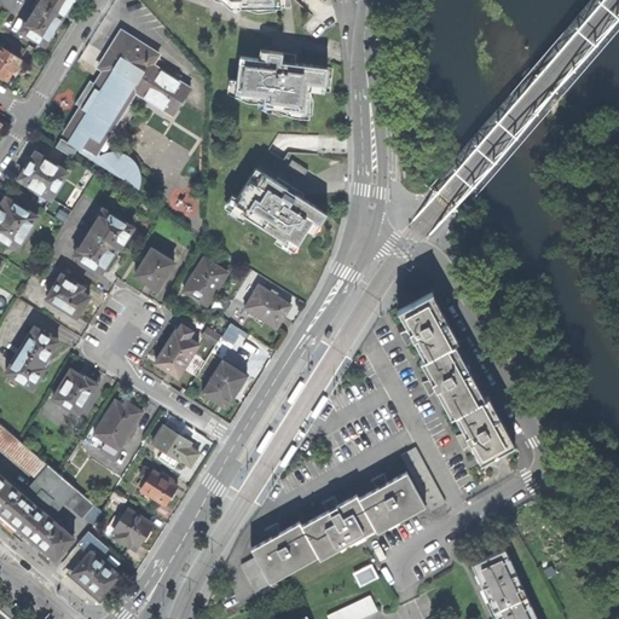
[(0,0),(0,3),(7,11),(13,0),(0,0)]
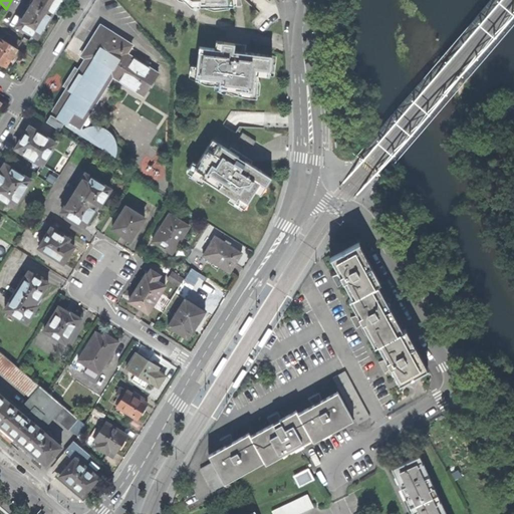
[(61,0),(62,1),(62,0),(31,0),(31,1),(51,13),(59,0),(61,0)]
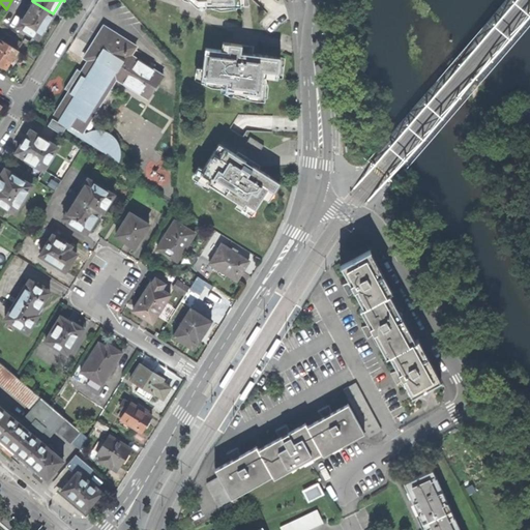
[(46,24),(53,13),(32,1),(18,25),(40,38),(47,29),(43,28),(46,24)]
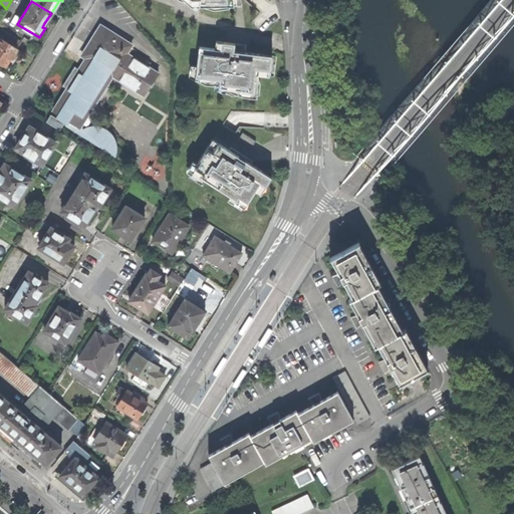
[(57,115),(56,118),(102,149),(104,148),(114,157),(117,157),(119,148),(119,143),(118,137),(115,133),(111,129),(105,126),(99,125),(93,125),(88,127),(85,130),(81,127),(112,77),(145,96),(159,74),(127,54),(133,45),(101,26),(87,47),(91,50),(79,70),(74,67),(68,76),(61,86),(67,89),(53,111),(57,115)]
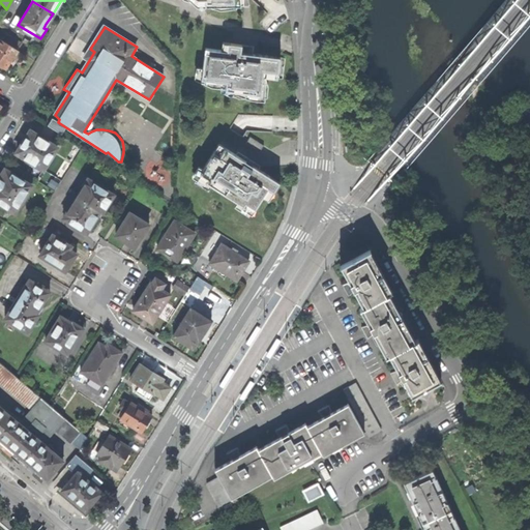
[(0,65),(5,69),(21,43),(4,33),(0,39),(0,65)]
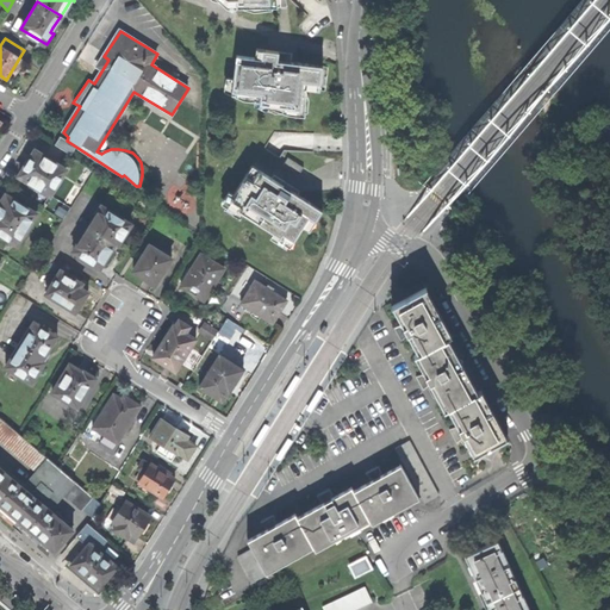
[(253,45),(232,43),(229,67),(224,67),(222,89),(228,91),(226,98),(250,101),(250,105),(304,112),(307,87),(324,89),(328,63),(319,63),(321,58),(275,53),(277,42),(254,38),(253,45)]
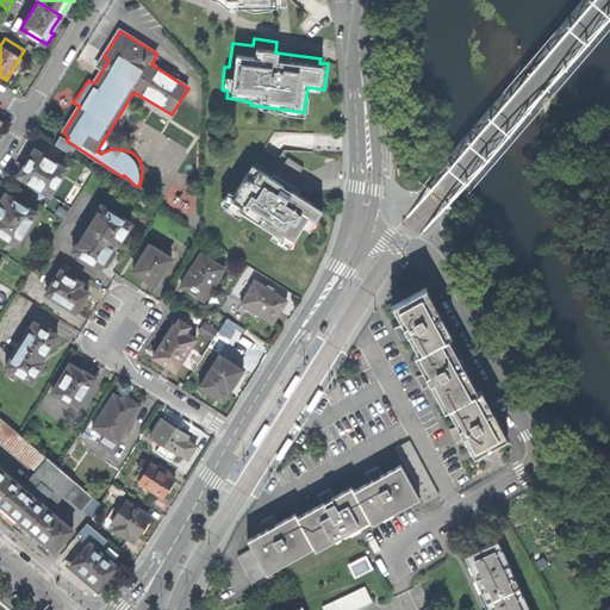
[(19,176),(50,195),(66,169),(43,155),(43,154),(35,149),(30,157),(27,161),(27,163),(19,176)]
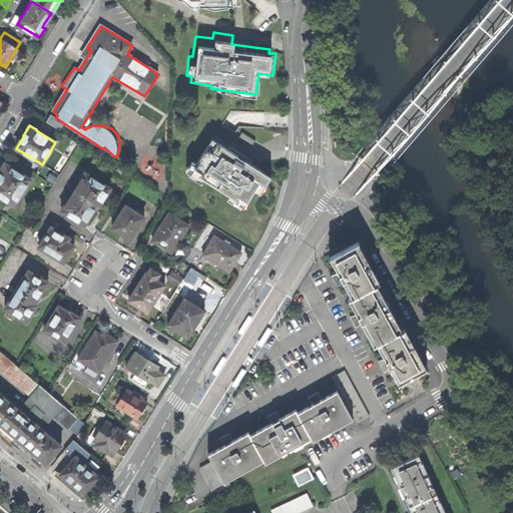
[(189,152),(183,163),(190,168),(186,175),(200,184),(205,175),(230,190),(224,200),(238,209),(252,187),(259,191),(272,171),(210,133),(196,156),(189,152)]
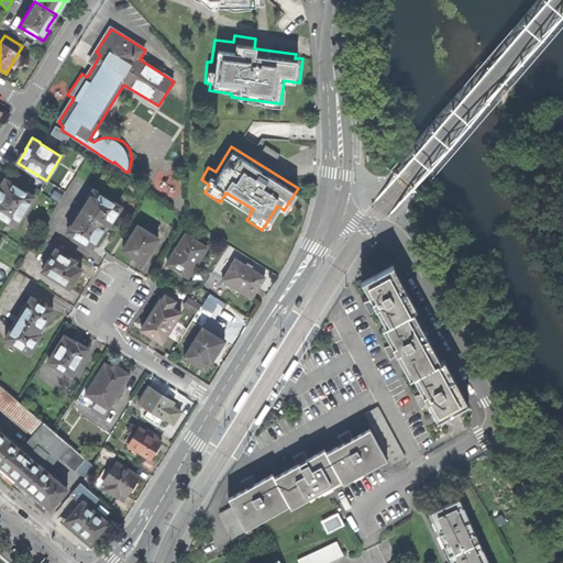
[(0,216),(15,225),(21,217),(23,218),(29,208),(28,207),(33,197),(6,179),(1,186),(0,187),(0,216)]
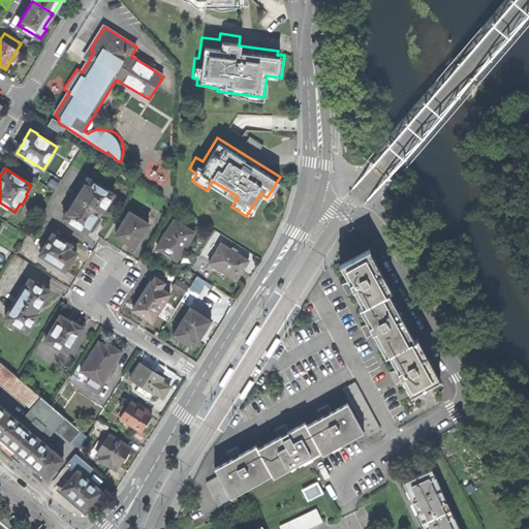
[(115,195),(89,179),(64,218),(88,232),(90,228),(101,212),(104,213),(115,195)]
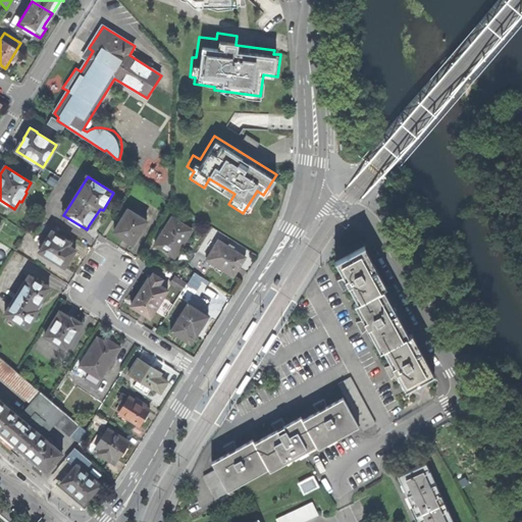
[(148,221),(129,210),(115,232),(123,238),(134,244),(148,221)]
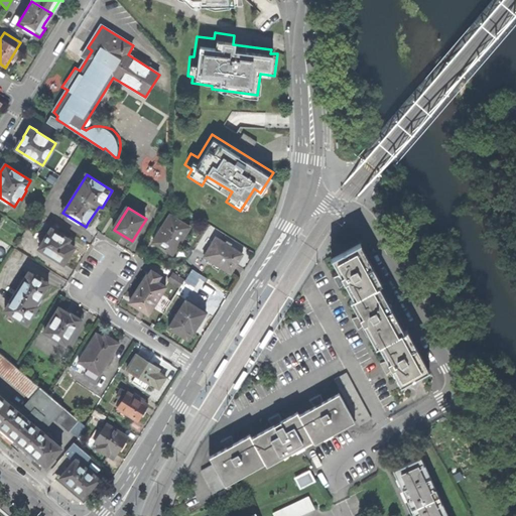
[(190,228),(171,216),(153,242),(159,246),(172,255),(190,228)]
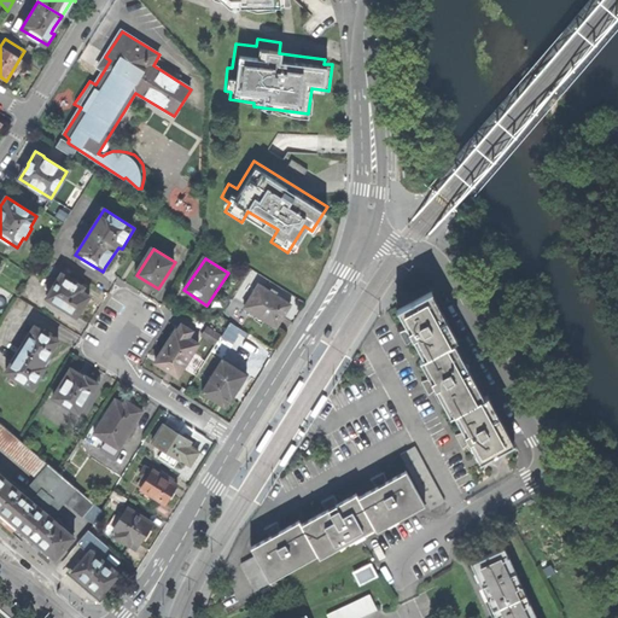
[(83,287),(60,274),(47,297),(76,316),(82,308),(89,296),(81,291),(83,287)]
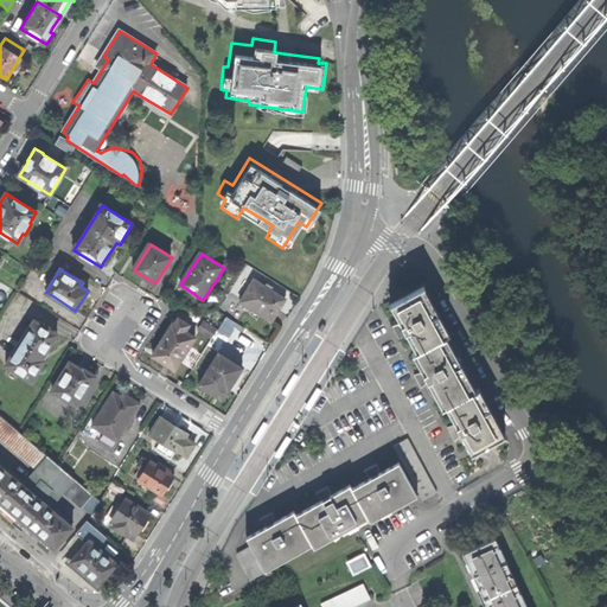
[(286,300),(254,281),(241,302),(272,321),(278,313),(286,300)]
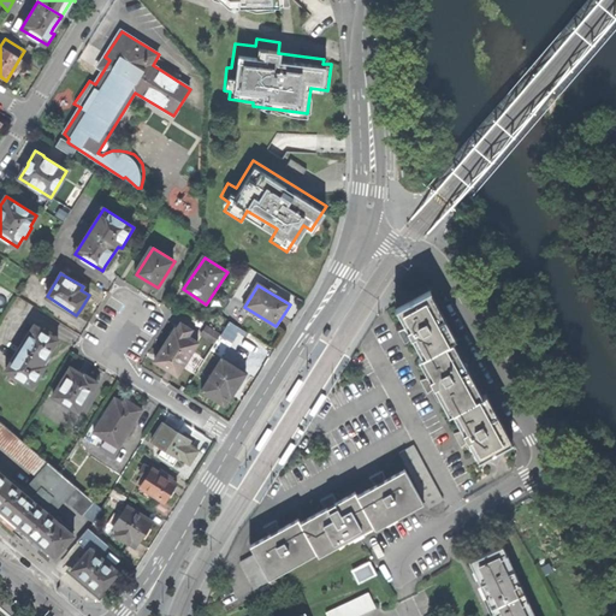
[(413,338),(424,356),(452,339),(456,337),(430,291),(397,309),(408,330),(407,330),(406,329),(400,331),(403,337),(407,344),(412,339),(412,338),(413,338)]
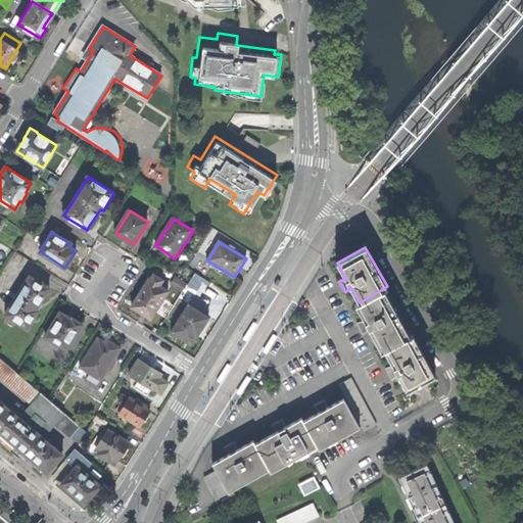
[(204,278),(195,273),(188,284),(197,289),(204,278)]
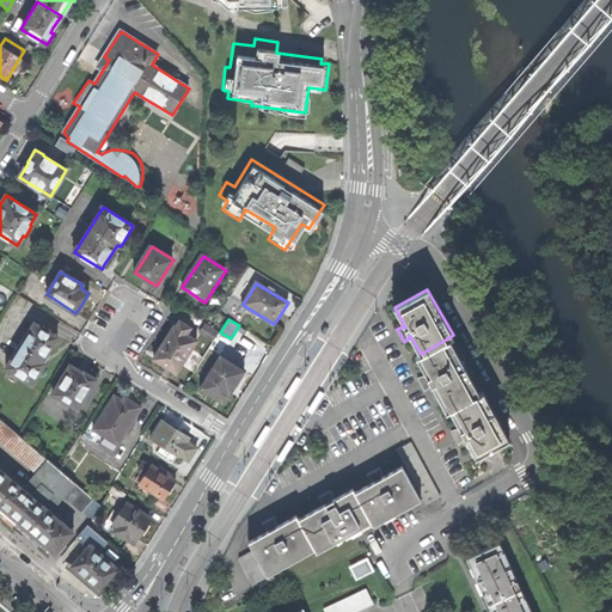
[(57,337),(35,323),(5,368),(31,385),(44,363),(43,362),(55,343),(57,337)]
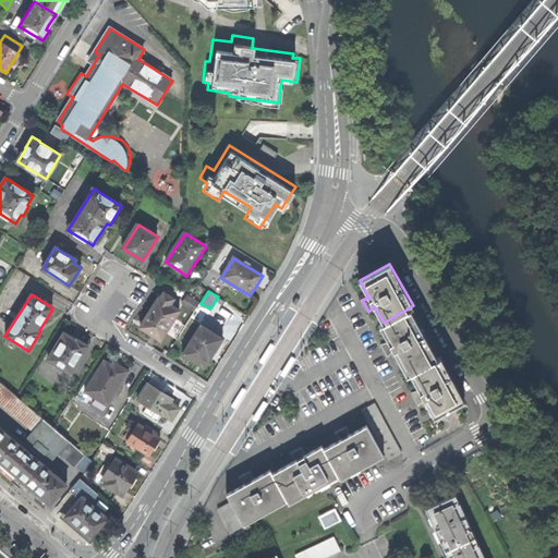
[(201,304),(187,295),(183,303),(195,311),(201,304)]
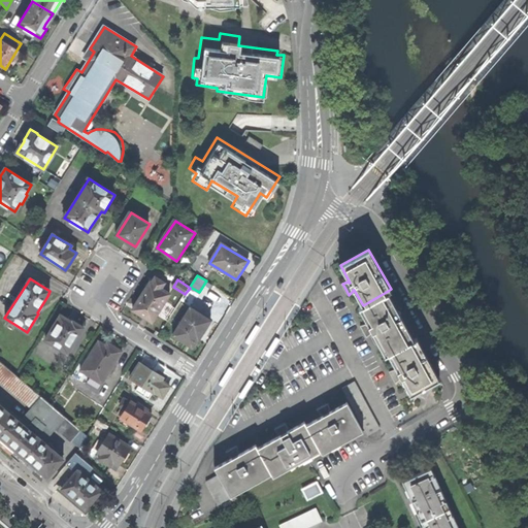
[(171,294),(151,283),(141,296),(132,310),(153,323),(171,294)]
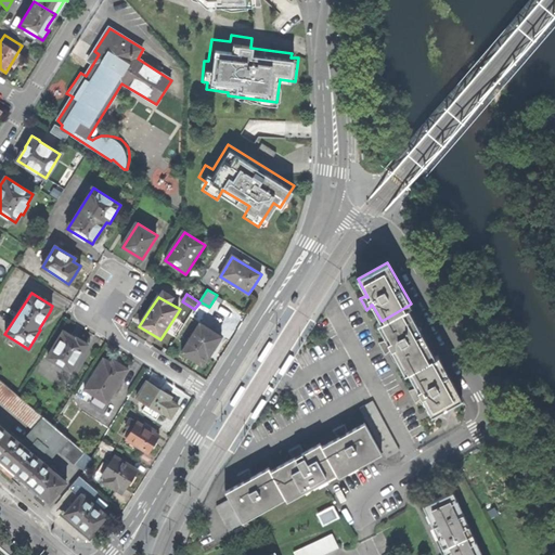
[(405,371),(410,370),(435,355),(408,306),(382,321),(377,323),(389,344),(388,345),(386,344),(383,345),(386,351),(389,357),(392,353),(391,351),(394,350),(405,371)]
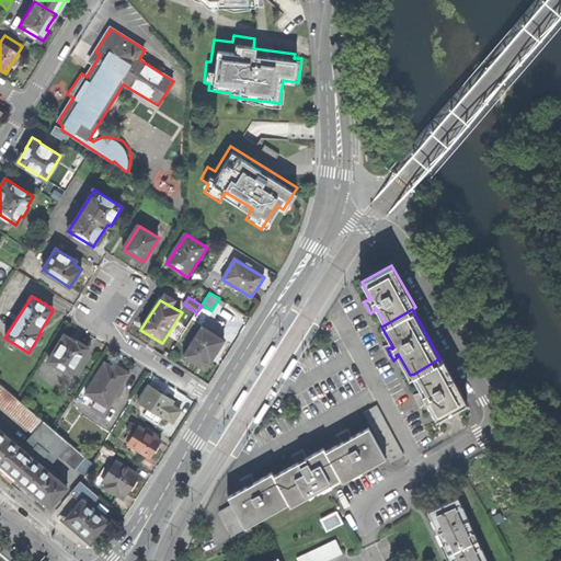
[(224,341),(203,327),(196,336),(195,336),(191,343),(191,345),(184,356),(204,368),(209,359),(212,361),(215,354),(224,341)]
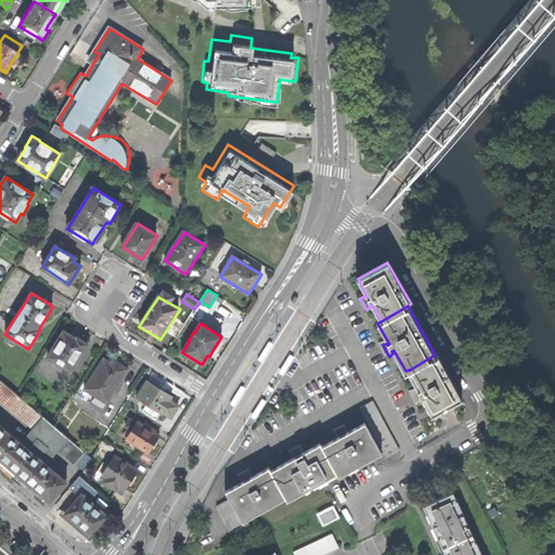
[(71,372),(88,344),(77,337),(77,338),(73,336),(65,331),(48,357),(71,372)]
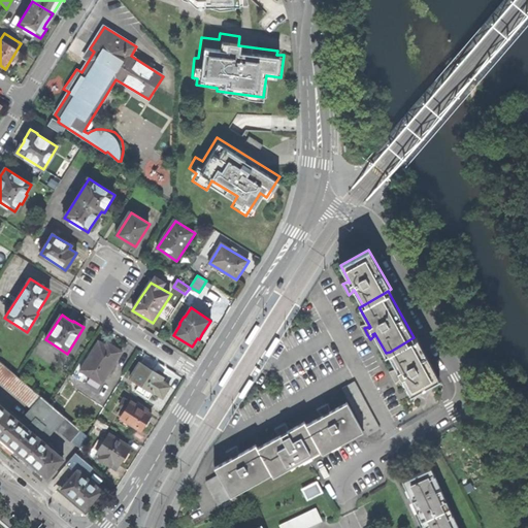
[(246,343),(249,344),(259,328),(256,325),(254,327),(246,340),(244,342),(246,343)]
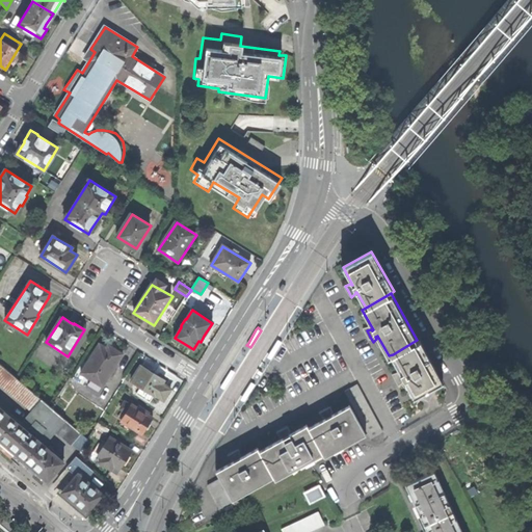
[(406,379),(417,396),(443,381),(419,339),(417,340),(393,354),(402,371),(401,372),(399,370),(394,372),(398,379),(401,384),(405,381),(405,380),(406,379)]
